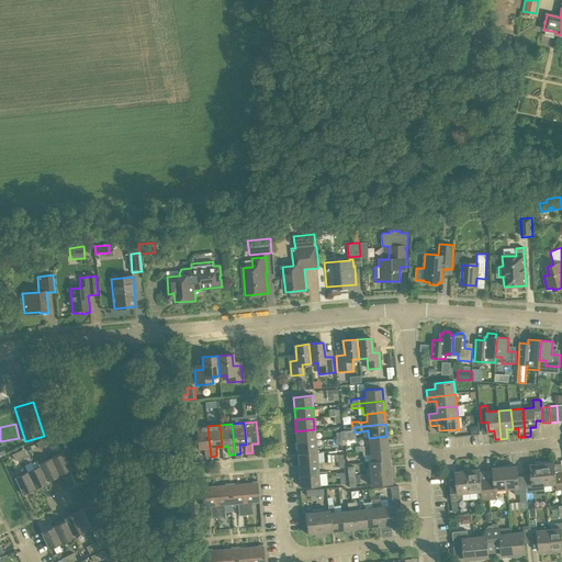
[(204,457),(211,457),(208,426),(195,427),(198,449),(203,448),(204,457)]
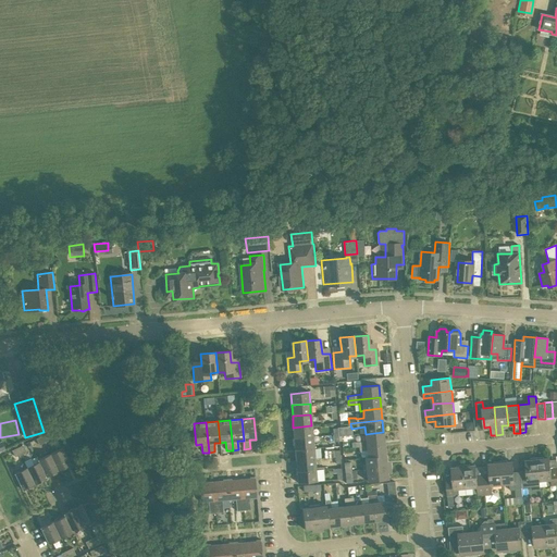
[(294,438),(312,436),(311,425),(293,428),(294,438)]
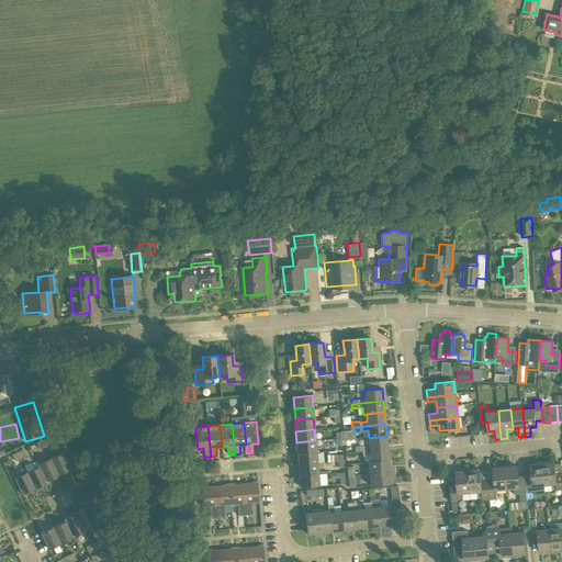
[(356,451),(388,448),(386,436),(369,438),(369,445),(355,447),(356,451)]
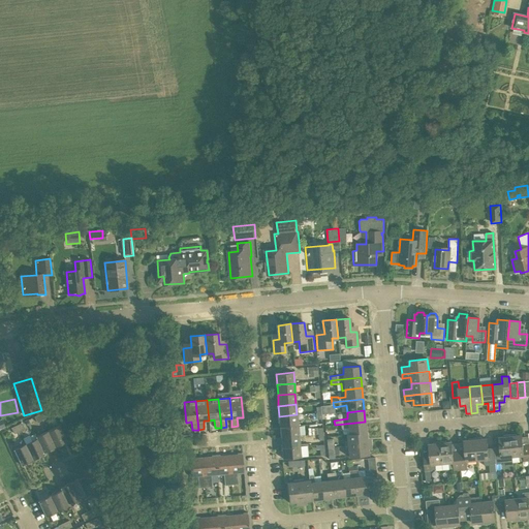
[(39,414),(42,421),(49,417),(45,411),(39,414)]
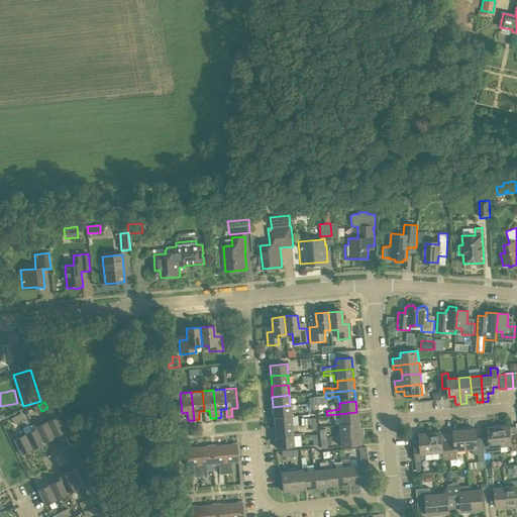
[(36,413),(41,411),(38,405),(33,407),(36,413)]
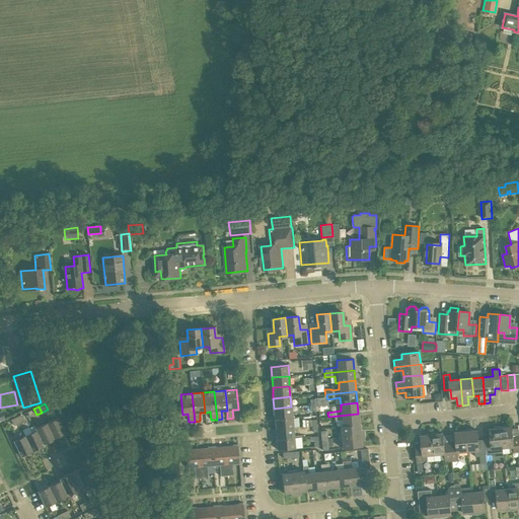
[(275,419),(292,418),(291,406),(274,409),(275,419)]
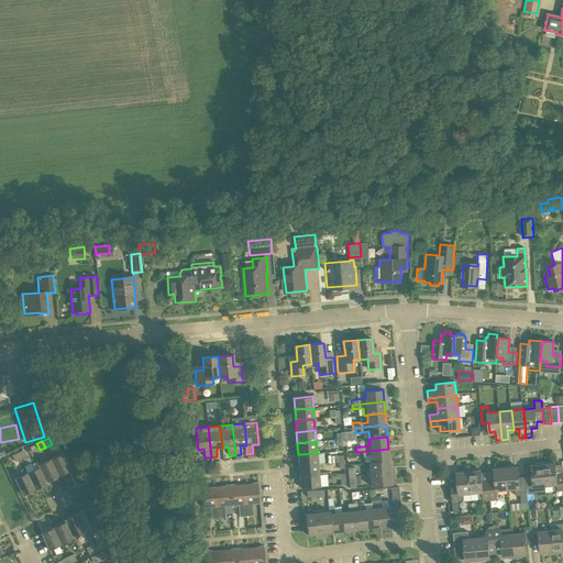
[(389,461),(388,449),(356,452),(356,456),(364,455),(365,463),(368,462),(372,462),(389,461)]
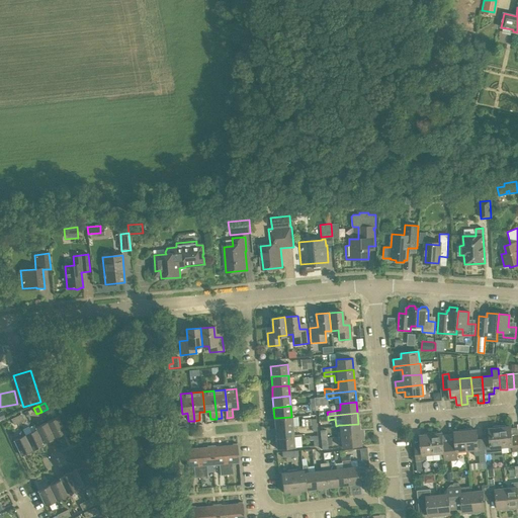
[(16,416),(19,423),(24,420),(21,414),(16,416)]
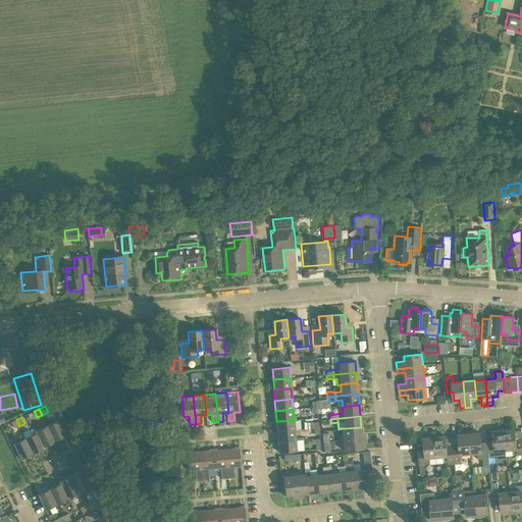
[(14,428),(19,426),(16,419),(11,422),(14,428)]
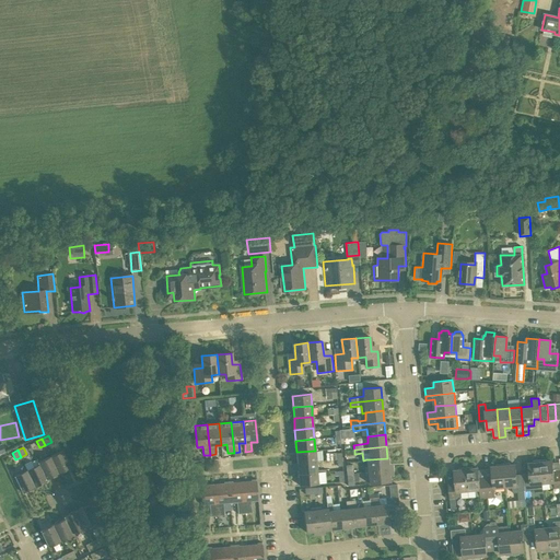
[(51,456),(59,474),(71,467),(63,451),(51,456)]
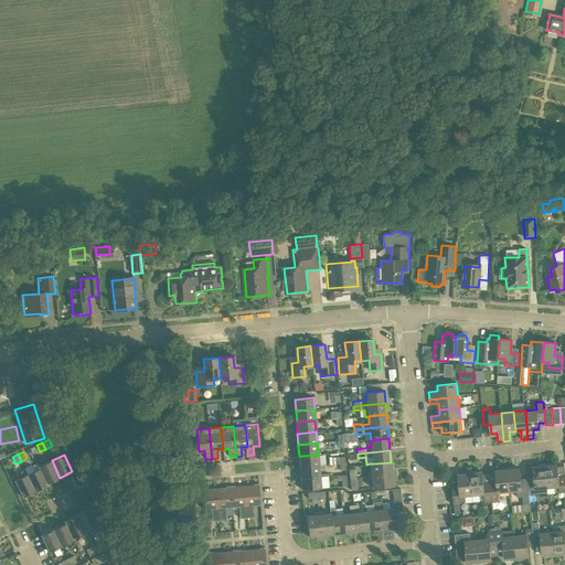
[(300,467),(319,466),(318,455),(299,456),(300,467)]
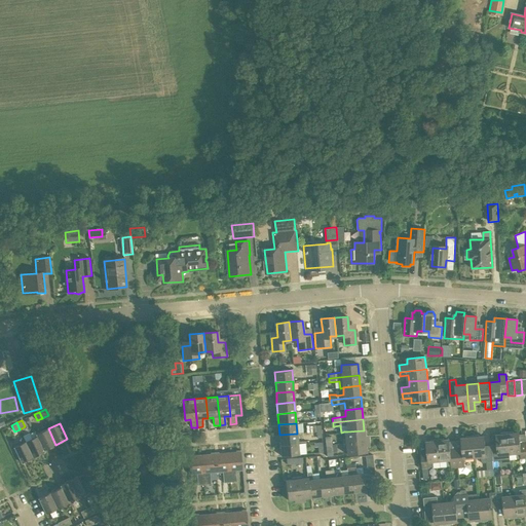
[(44,450),(55,445),(48,428),(41,431),(40,428),(35,430),(44,450)]
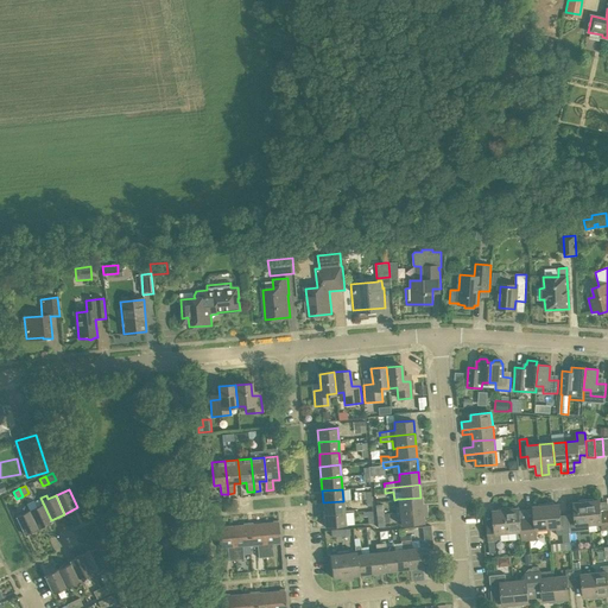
[(52,523),(51,520),(40,498),(33,502),(37,507),(30,511),(38,529),(52,523)]
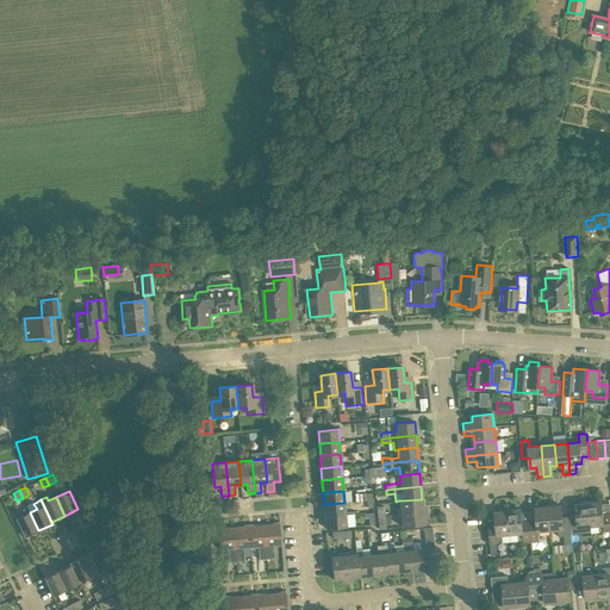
[(400,515),(419,512),(418,504),(423,504),(422,499),(403,500),(399,500),(400,515)]
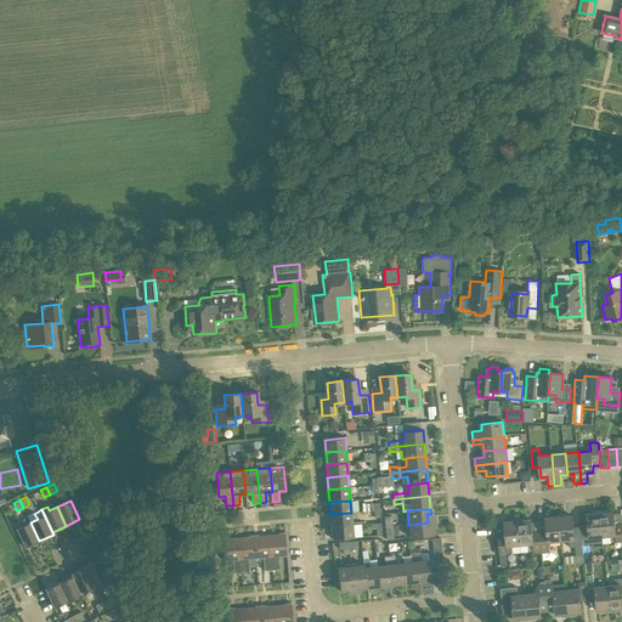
[(600,513),(603,537),(610,536),(611,542),(616,542),(616,543),(621,542),(621,522),(615,524),(614,512),(600,513)]
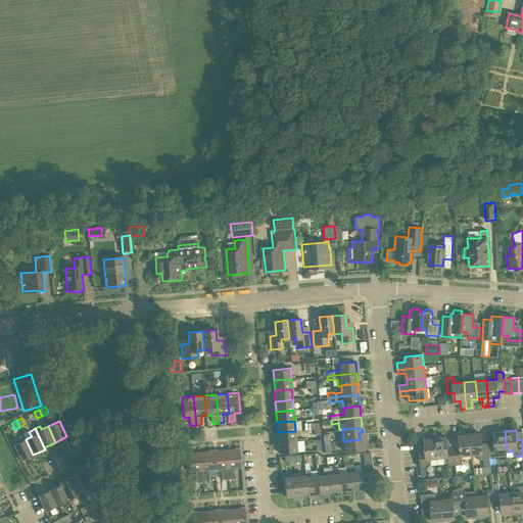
[(279,442),(296,441),(295,431),(278,432),(279,442)]
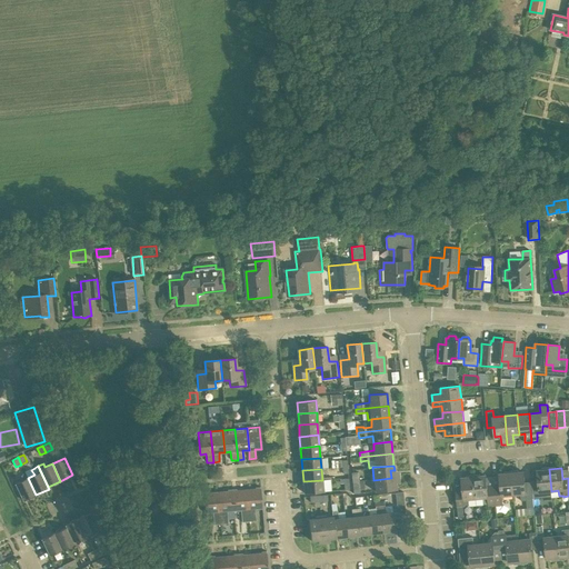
[(543,491),(551,491),(549,469),(537,470),(538,485),(531,485),(533,507),(535,515),(540,513),(539,507),(538,507),(537,498),(543,497),(543,491)]
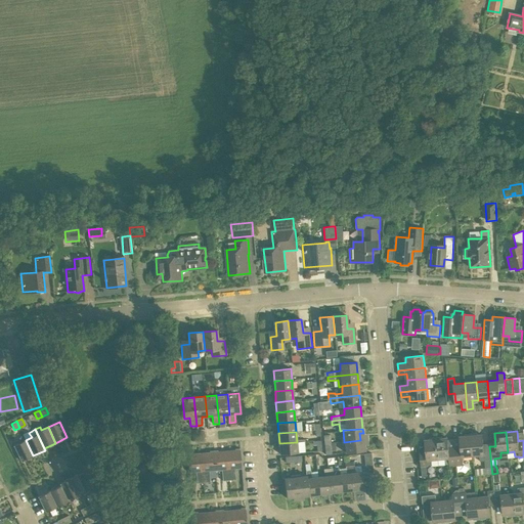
[(482,434),(471,435),(473,455),(479,454),(479,462),(484,461),(485,468),(489,468),(491,467),(489,446),(483,447),(482,434)]
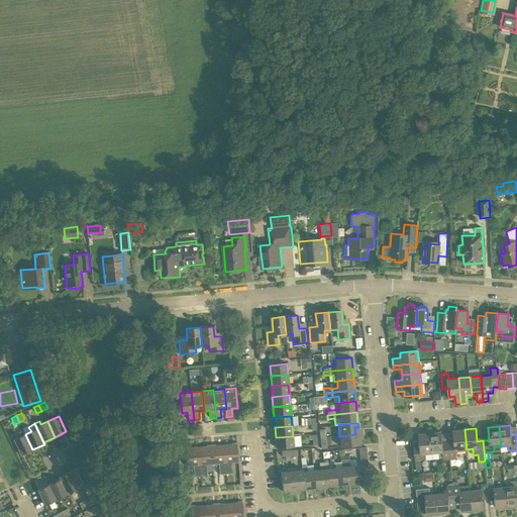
[(454,440),(448,440),(450,456),(456,456),(456,450),(467,449),(464,429),(453,430),(454,440)]
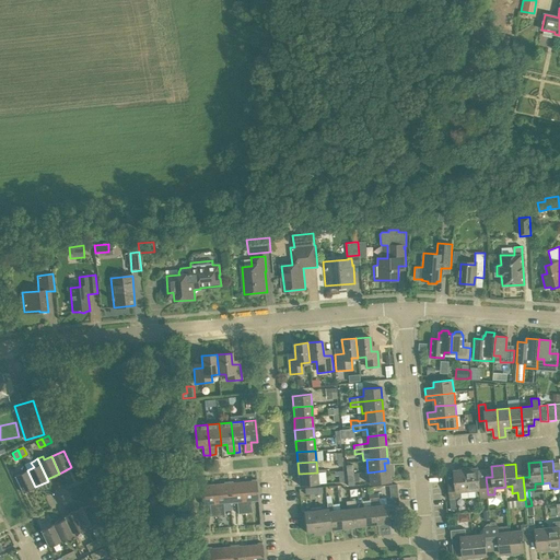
[(478,468),(467,469),(469,498),(480,497),(480,499),(488,498),(488,494),(486,477),(479,478),(478,468)]
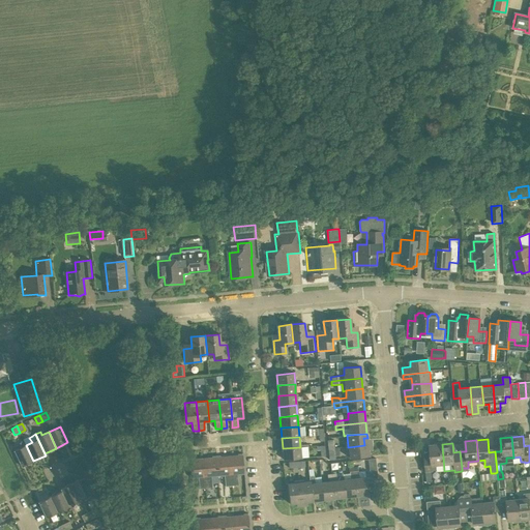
[(33,461),(26,445),(20,448),(18,444),(12,447),(13,450),(21,467),(33,461)]
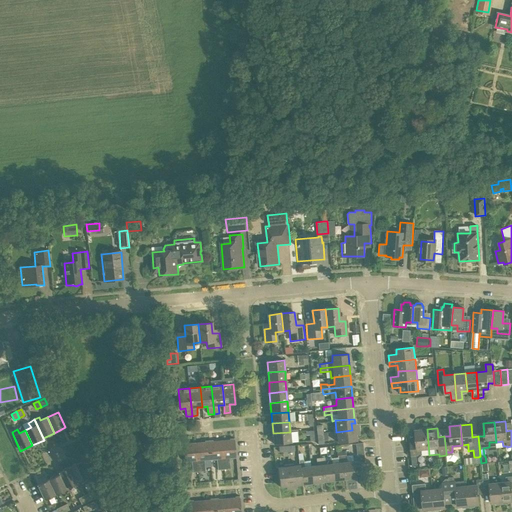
[(416,443),(410,443),(411,455),(416,455),(422,454),(422,455),(429,455),(427,429),(415,430),(416,443)]
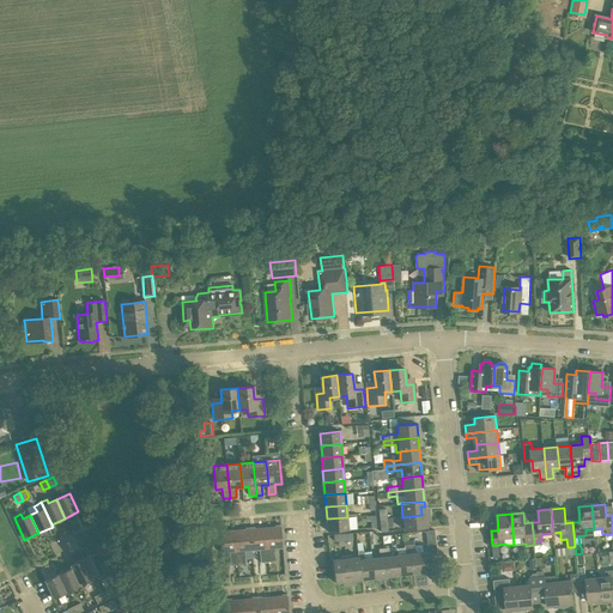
[(377,527),(376,515),(365,516),(366,521),(370,521),(371,528),(377,527)]
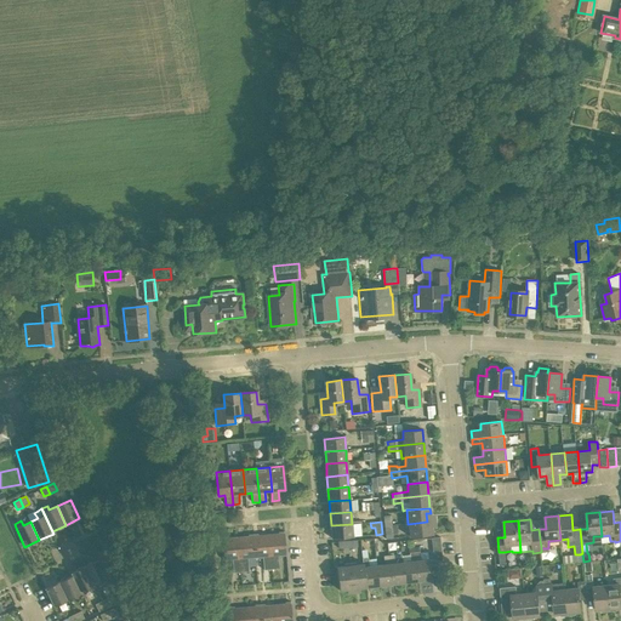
[(427,522),(408,524),(409,536),(432,534),(432,527),(427,527),(427,522)]
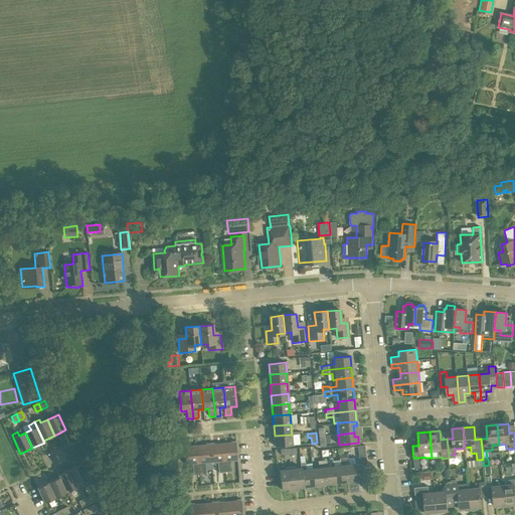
[(295,435),(296,445),(304,445),(303,434),(295,435)]
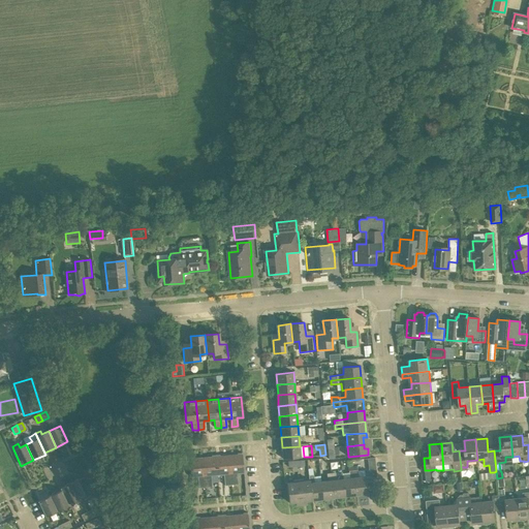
[(300,446),(282,447),(283,459),(301,457),(300,446)]
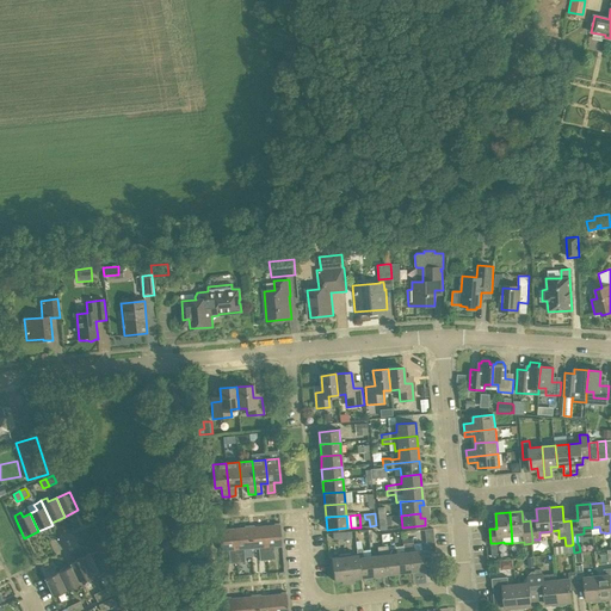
[(264,525),(267,560),(275,560),(273,547),(282,545),(279,524),(264,525)]
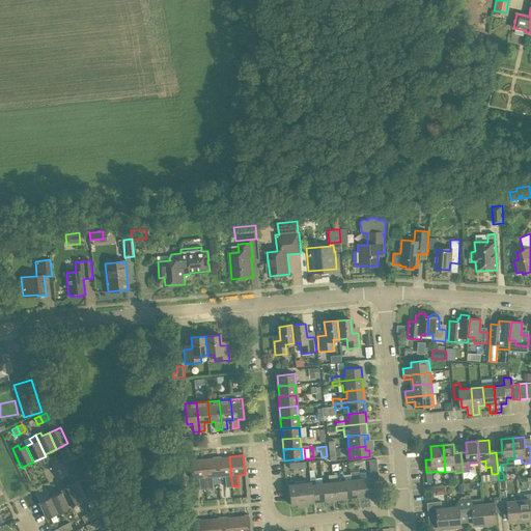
[(225,487),(232,486),(229,456),(217,458),(218,477),(224,476),(225,487)]
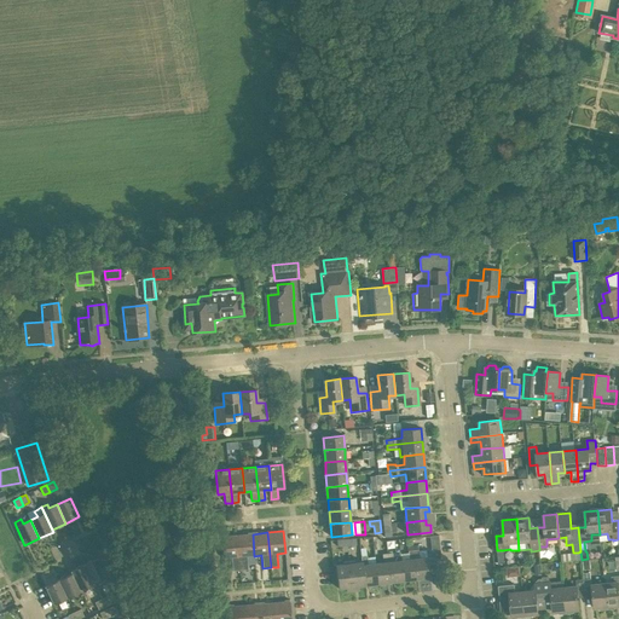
[(247,556),(254,556),(253,534),(237,536),(241,570),(248,570),(247,556)]
